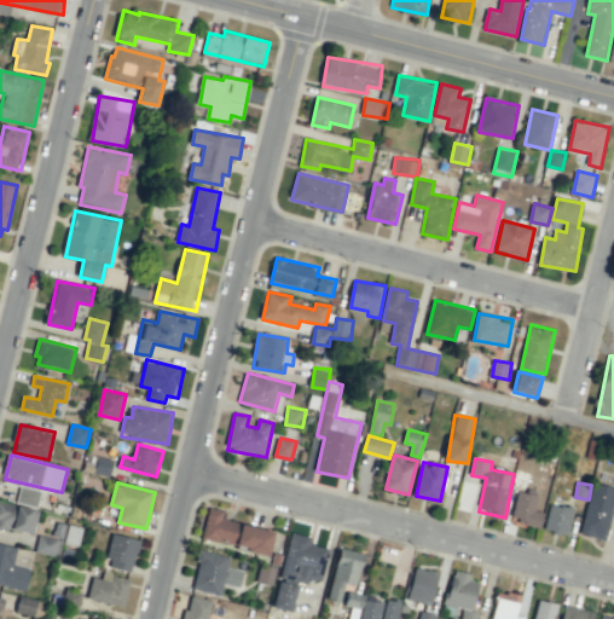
[(613,486),(594,482),(583,534),(608,539),(613,513),(613,486)]
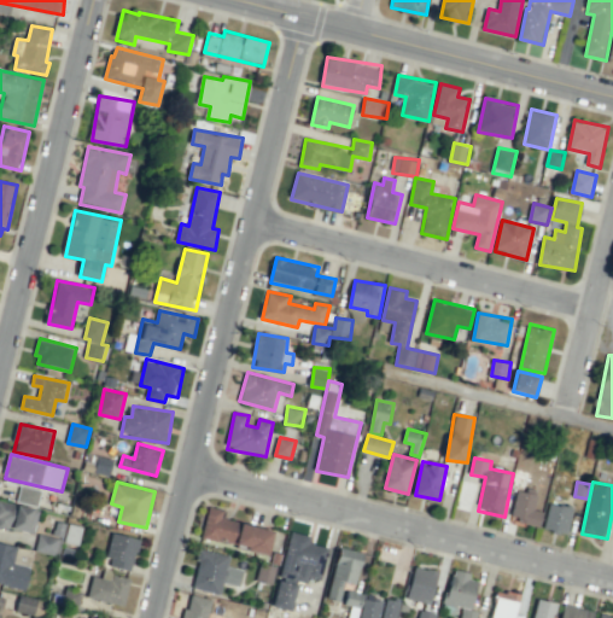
[(39,506),(42,490),(23,484),(18,501),(39,506)]
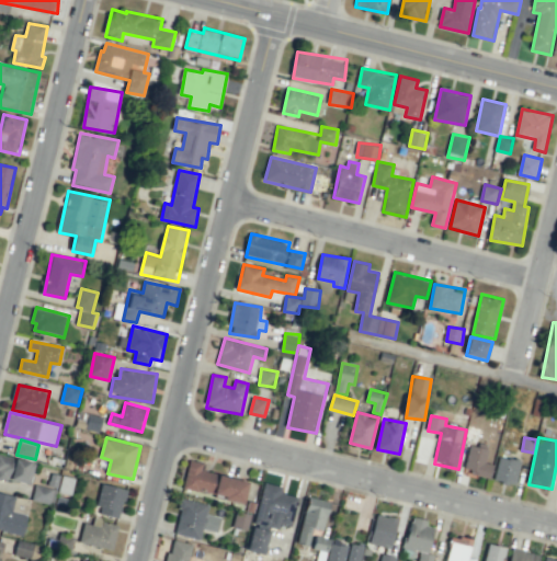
[(489,446),(470,443),(466,472),(492,477),(495,464),(487,462),(489,446)]
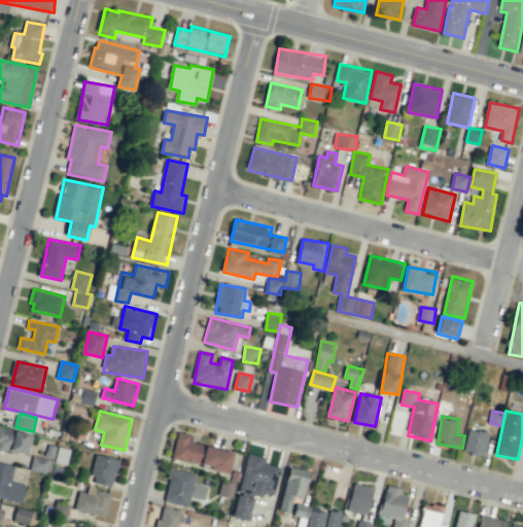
[(0,449),(32,454),(34,432),(0,427),(0,449)]
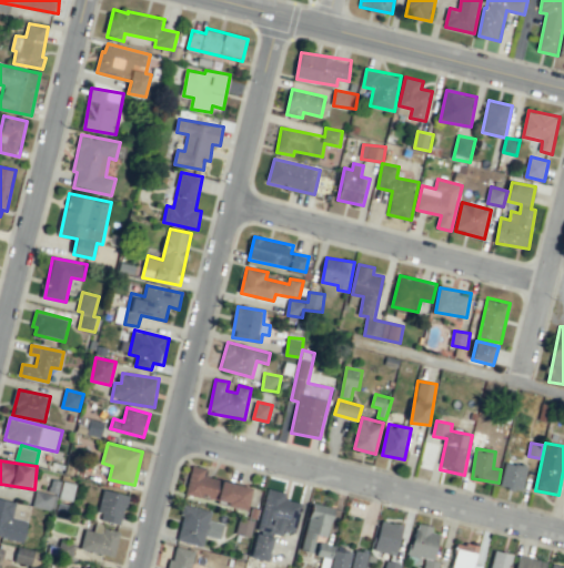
[(502,486),(523,492),(530,467),(507,462),(502,486)]
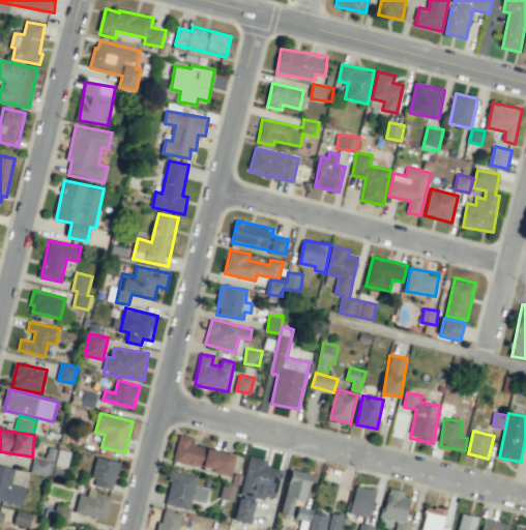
[(236,454),(194,445),(196,438),(180,434),(174,462),(232,474),(236,454)]
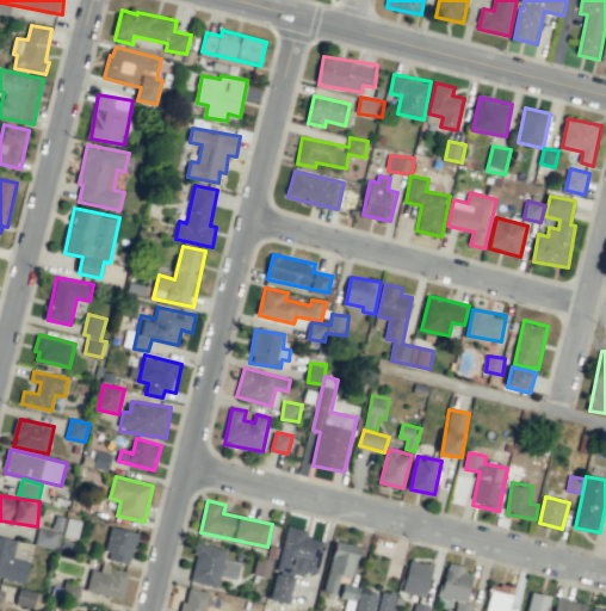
[(66,536),(79,538),(82,520),(69,518),(66,536)]
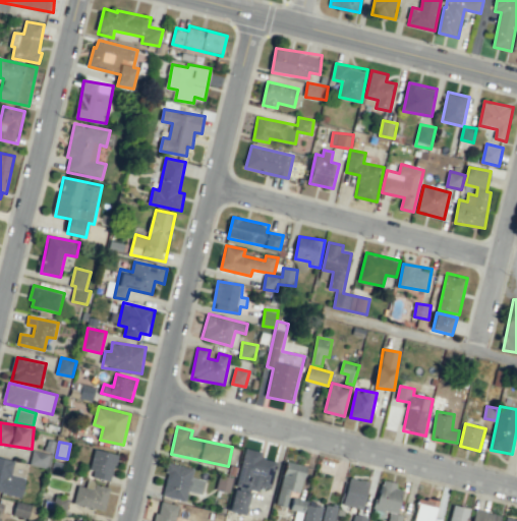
[(114,480),(118,453),(96,450),(92,477),(114,480)]
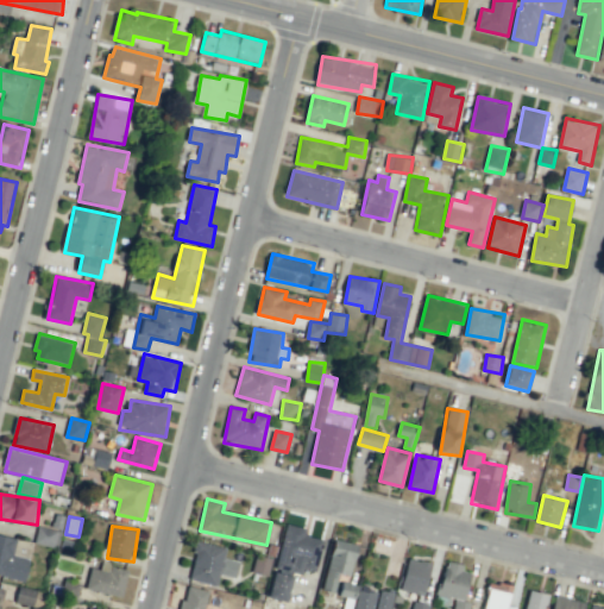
[(63,529),(39,527),(37,544),(61,546),(63,529)]
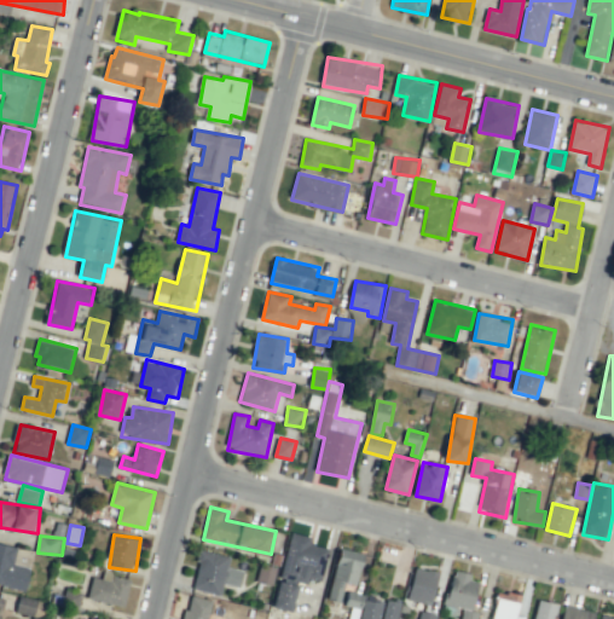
[(282,577),(310,584),(311,577),(323,580),(331,544),(291,536),(282,577)]
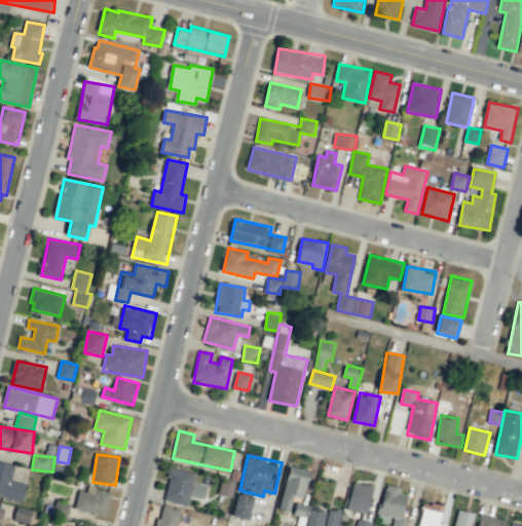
[(28,483),(12,480),(16,465),(0,461),(0,495),(23,501),(28,483)]
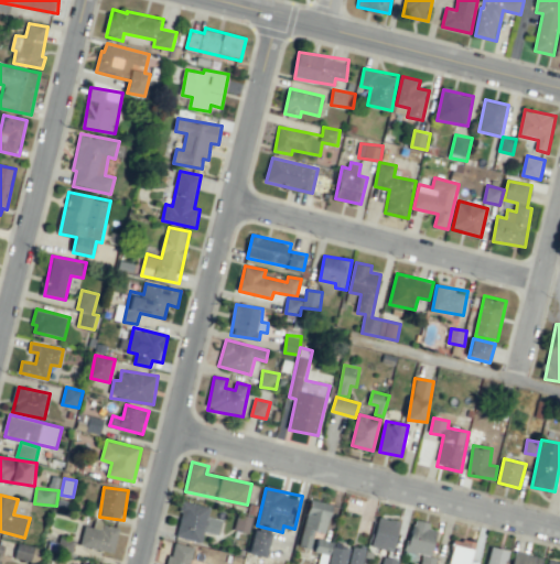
[(334,505),(312,499),(300,545),(312,549),(316,530),(326,532),(334,505)]
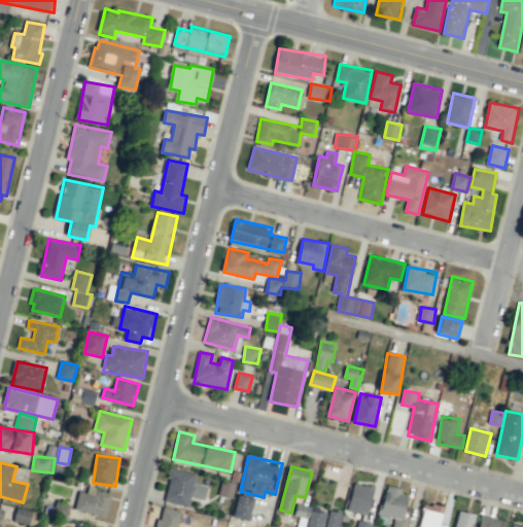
[(190,506),(192,497),(207,499),(209,486),(197,483),(198,472),(172,468),(166,501),(190,506)]
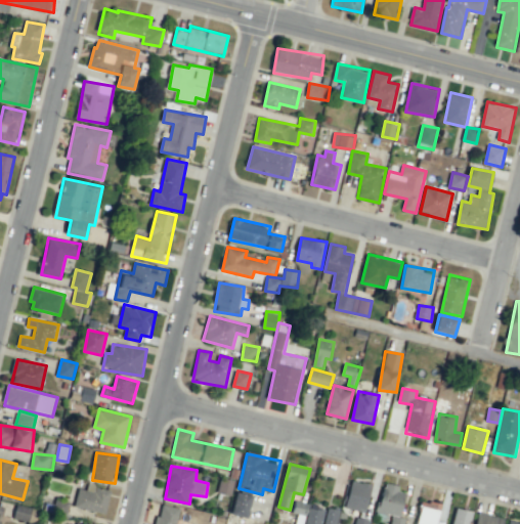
[(373,483),(351,480),(348,509),(369,511),(373,483)]
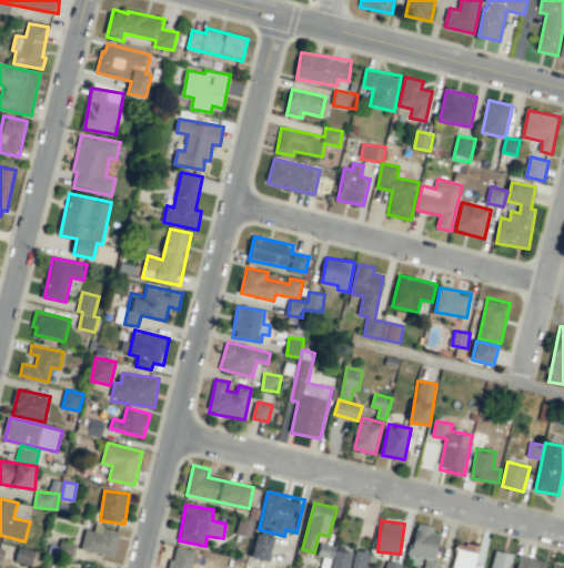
[(435,560),(442,534),(434,531),(435,527),(420,523),(410,559),(424,564),(422,567),(440,567),(442,563),(435,560)]
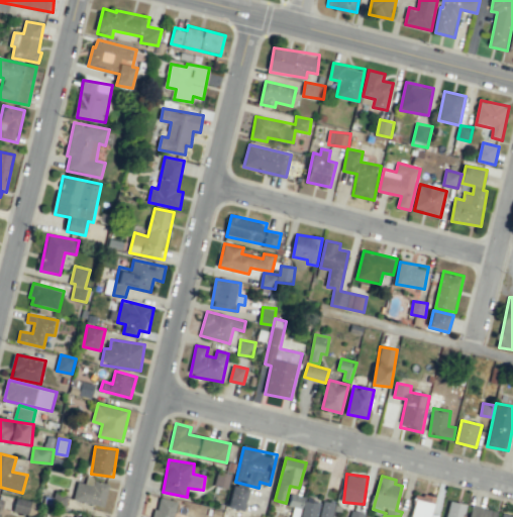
[(110,484),(95,480),(94,485),(79,481),(75,499),(105,507),(110,484)]
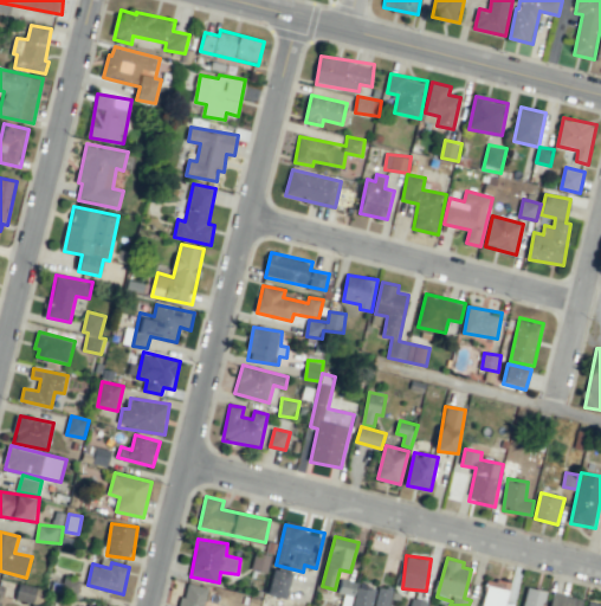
[(293,574),(275,569),(269,594),(286,599),(293,574)]
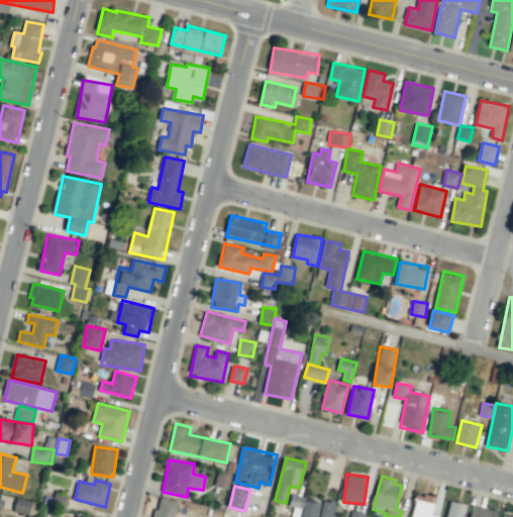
[(71,497),(57,493),(54,505),(67,509),(71,497)]
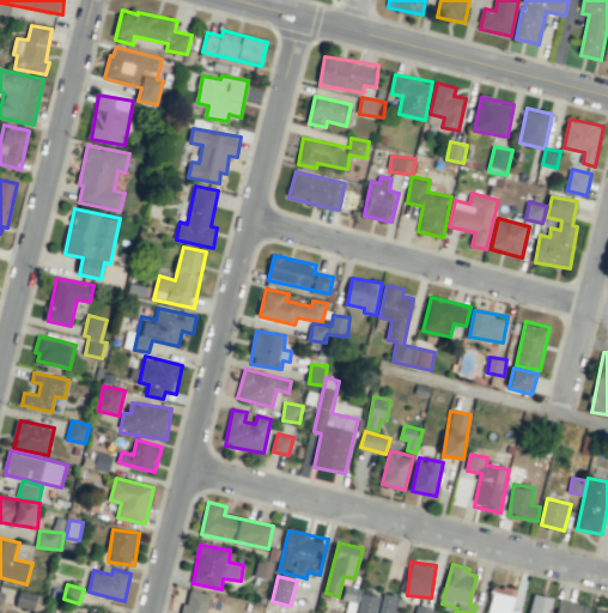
[(362,588),(347,586),(344,599),(359,602),(362,588)]
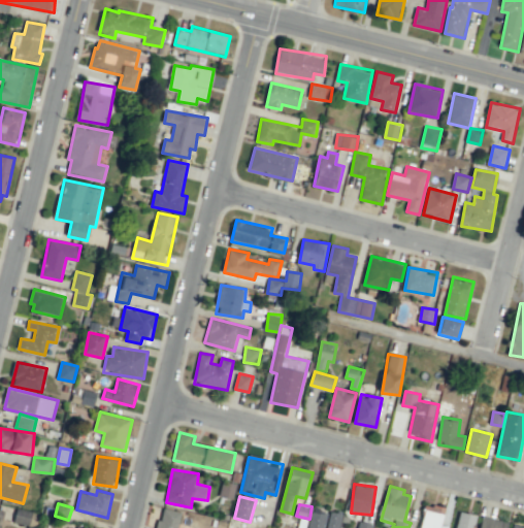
[(423,527),(439,527),(443,527),(445,506),(424,505),(423,527)]
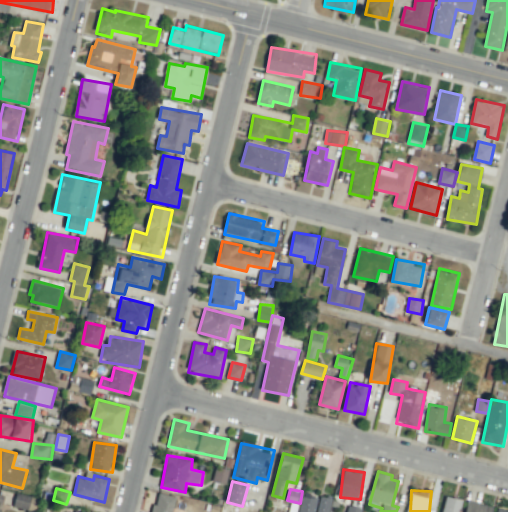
[(173,511),(177,496),(157,492),(153,511),(173,511)]
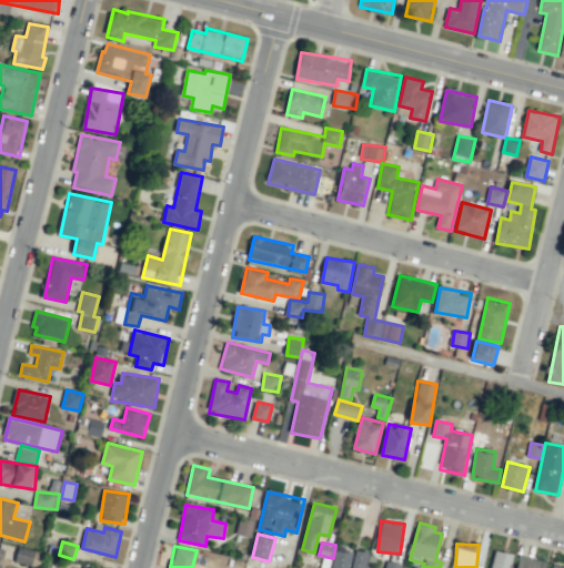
[(40,565),(41,550),(19,548),(18,563),(40,565)]
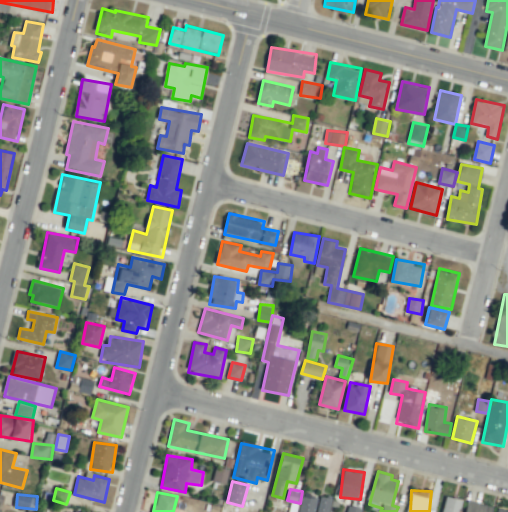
[(315,511),(319,498),(303,494),(299,511),(315,511)]
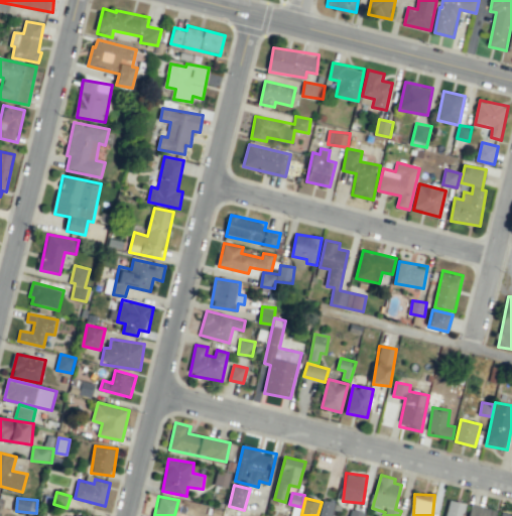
[(333,515),(334,501),(324,500),(322,515),(333,515)]
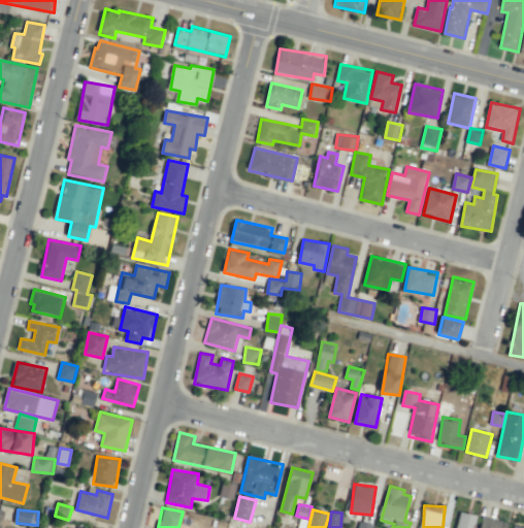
[(457,527),(475,527),(477,515),(460,512),(457,527)]
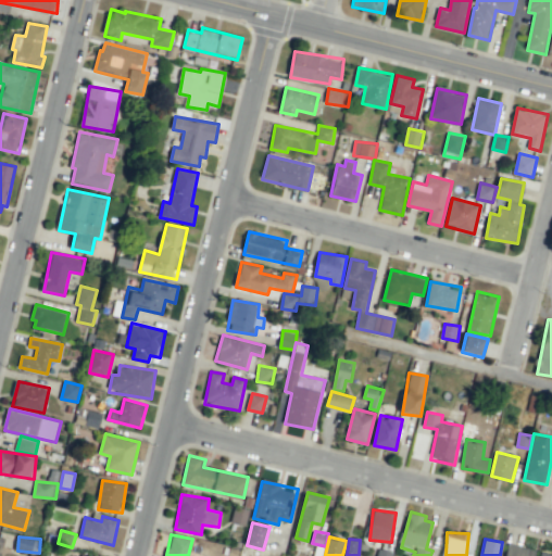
[(535,555),(536,548),(506,544),(504,555),(535,555)]
